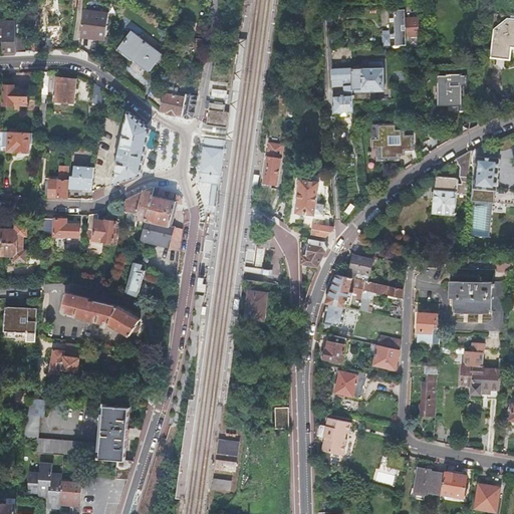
[(84,11),(81,37),(107,40),(109,14),(84,11)]
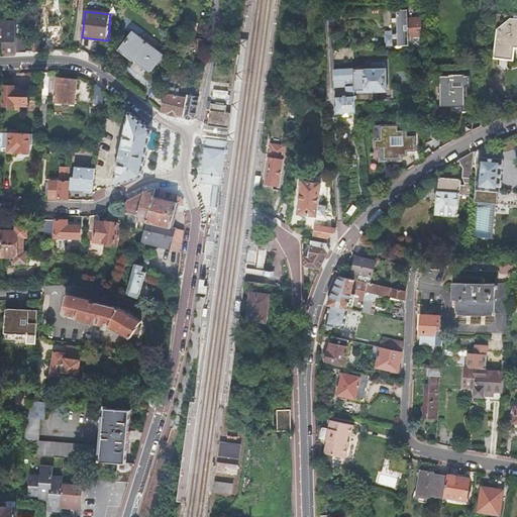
[(411,36),(424,36),(424,19),(411,20),(411,11),(395,11),(395,32),(386,32),(387,46),(411,45),(411,36)]
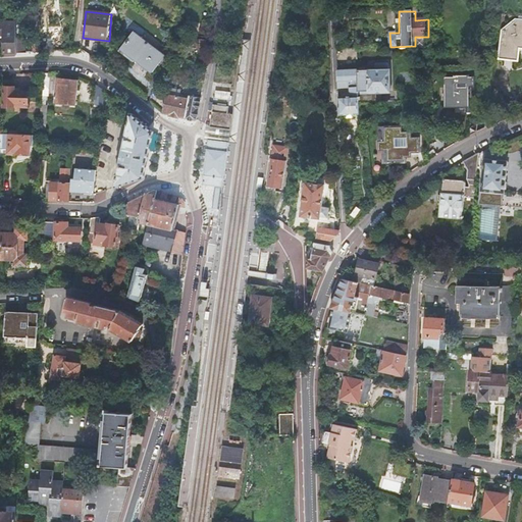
[(505,32),(503,58),(520,60),(521,48),(521,47),(521,19),(517,19),(505,32)]
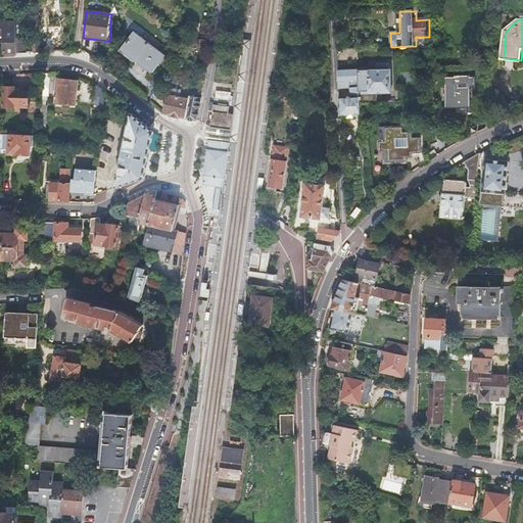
[(5,54),(17,54),(16,39),(16,22),(4,24),(0,22),(0,32),(0,37),(5,37),(5,54)]
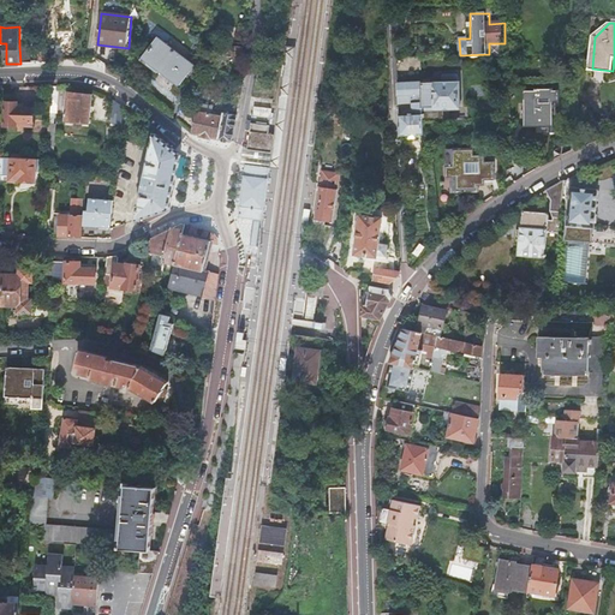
[(161,40),(144,58),(180,87),(196,66),(161,40)]
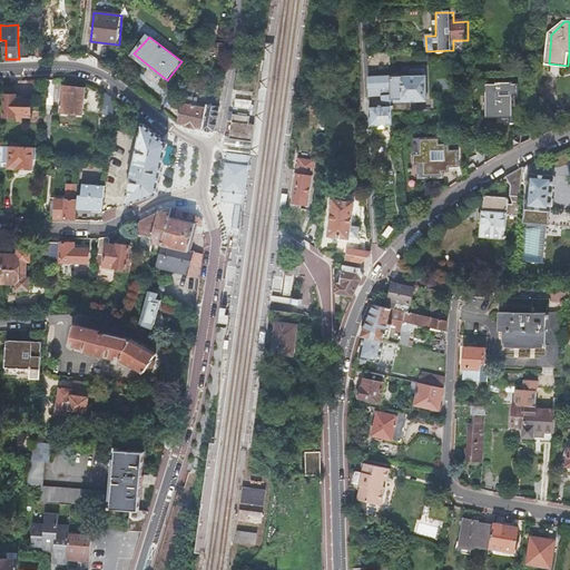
[(19,59),(29,58),(28,42),(18,42),(19,59)]
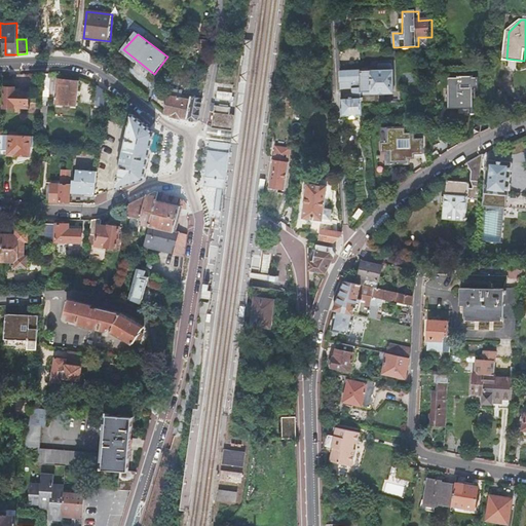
[(361,82),(362,92),(362,104),(379,104),(379,91),(391,91),(390,67),(377,67),(378,74),(371,74),(370,71),(341,72),(341,83),(361,82)]
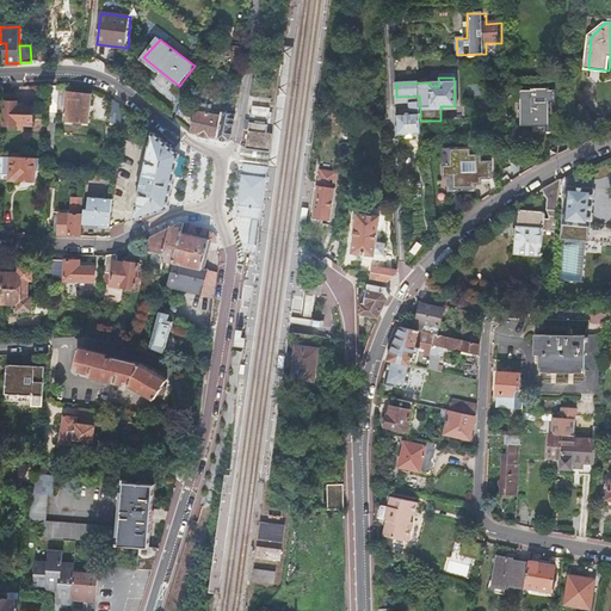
[(59,85),(51,85),(49,116),(56,117),(56,111),(57,111),(59,85)]
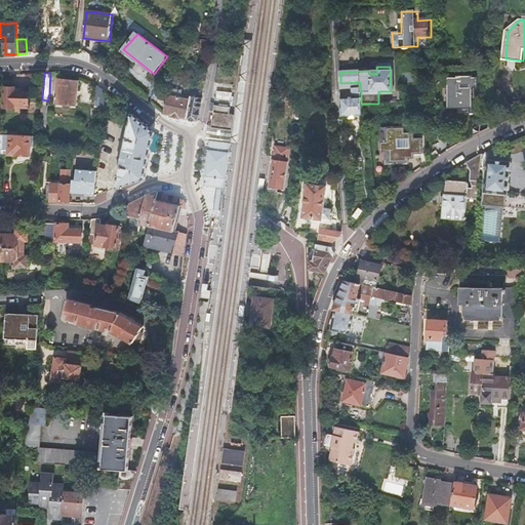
[(480,86),(480,76),(475,76),(475,74),(459,76),(450,76),(450,87),(453,87),(453,96),(460,96),(460,107),(459,113),(473,113),(473,107),(475,107),(475,86),(480,86)]
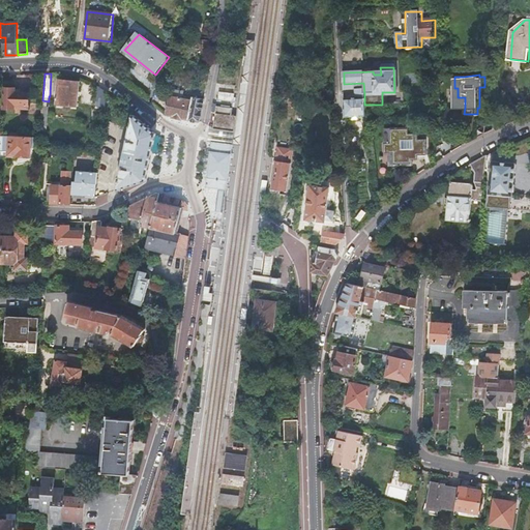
[(59,80),(57,105),(77,107),(78,82),(59,80)]
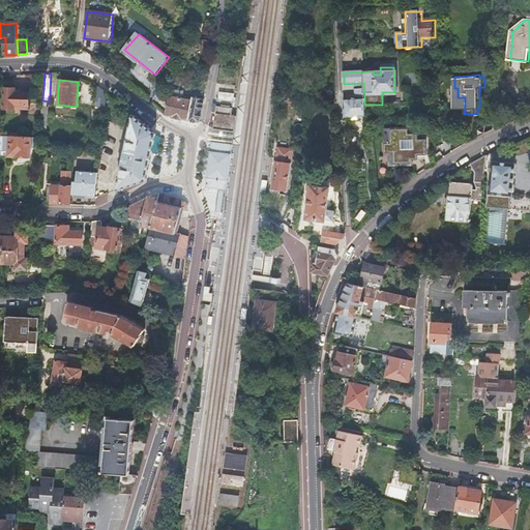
[(346,117),(365,116),(364,105),(364,93),(363,83),(344,84),(344,89),(355,89),(355,97),(345,97),(346,117)]
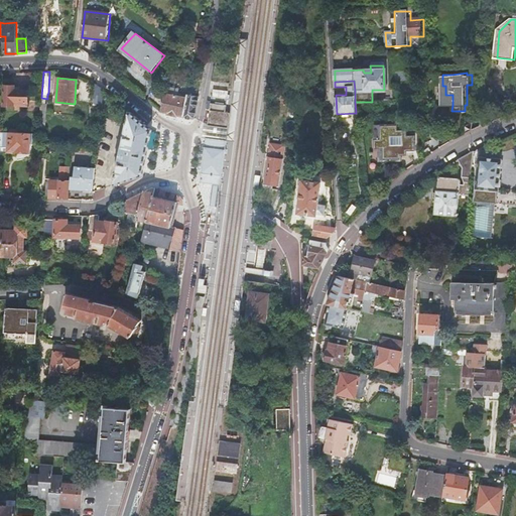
[(104,91),(95,85),(94,104),(103,105),(104,91)]
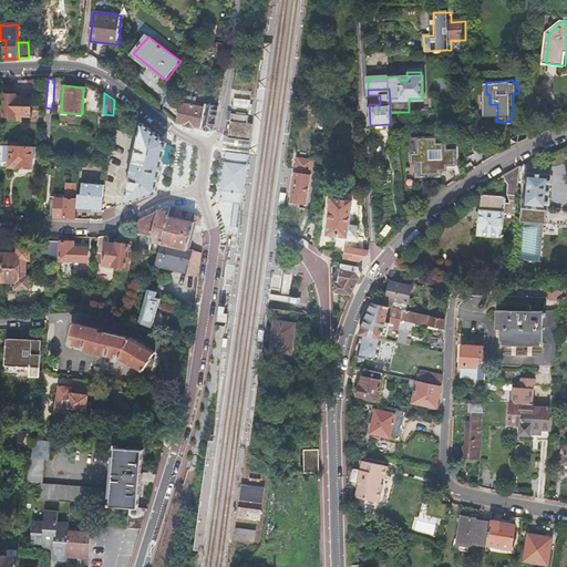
[(490,94),(486,94),(486,115),(497,115),(497,104),(490,104),(490,94)]
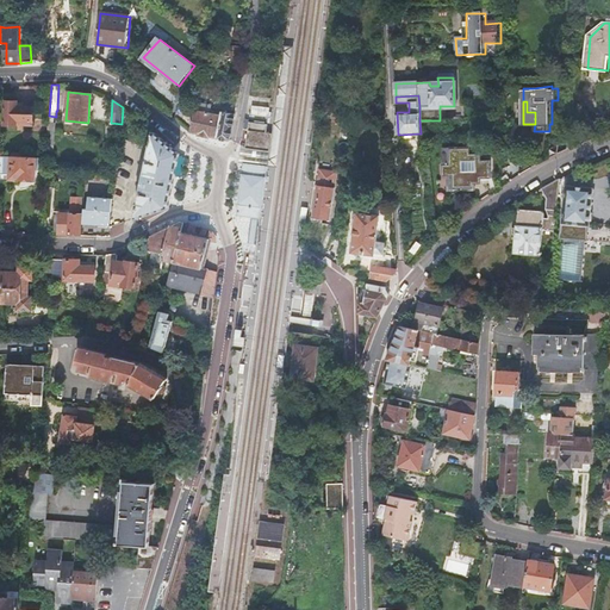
[(19,107),(19,104),(7,104),(6,128),(35,129),(35,107),(23,107),(19,107)]
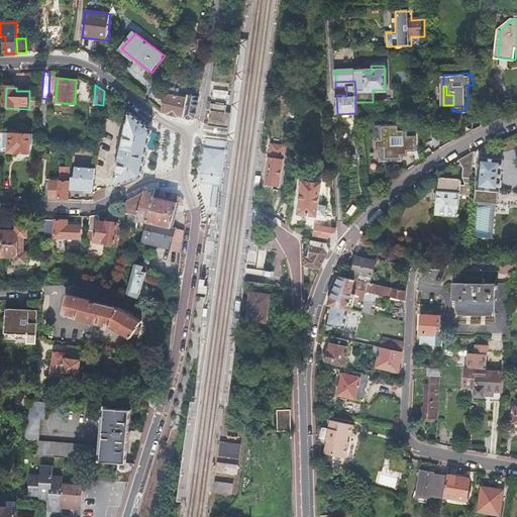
[(163,112),(167,91),(151,88),(148,101),(163,112)]
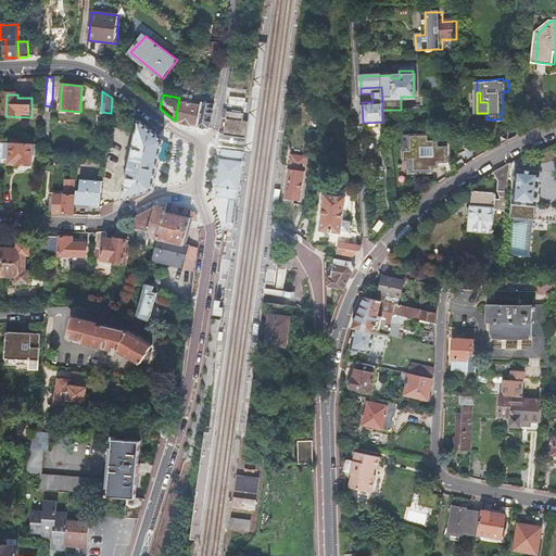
[(179,95),(179,98),(175,121),(199,126),(203,105),(192,103),(193,97),(179,95)]
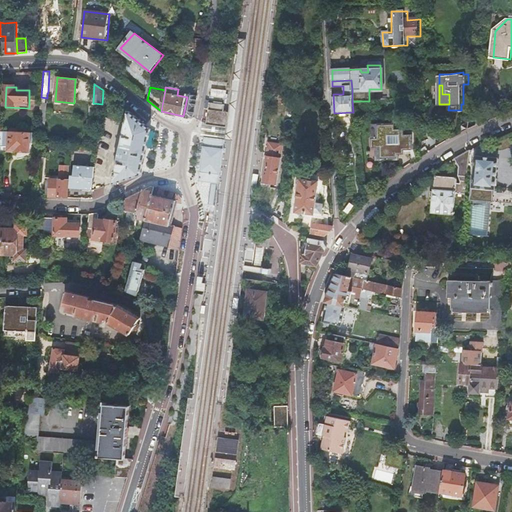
[(195,116),(198,96),(187,94),(187,97),(183,116),(192,118),(195,116)]
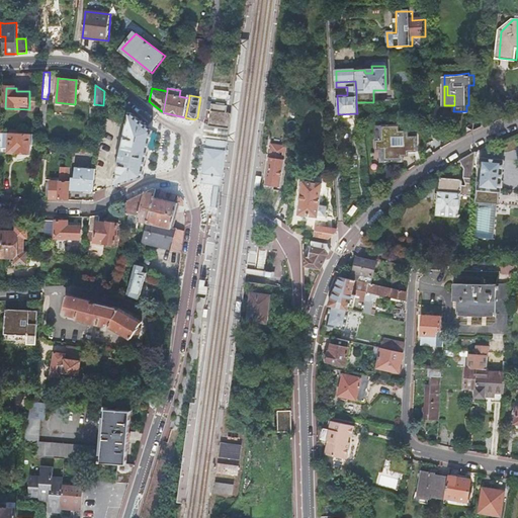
[(211,104),(210,111),(221,112),(227,113),(228,106),(227,106),(211,104)]
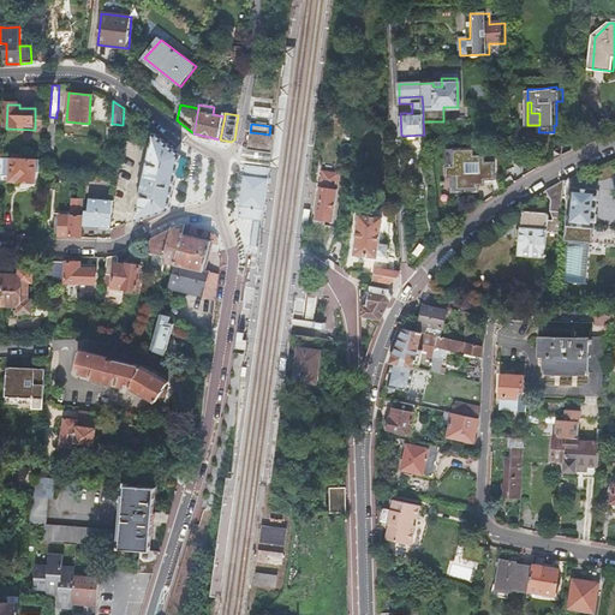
[(274,136),(269,135),(262,133),(250,132),(248,150),(254,150),(260,151),(272,153),(274,136)]
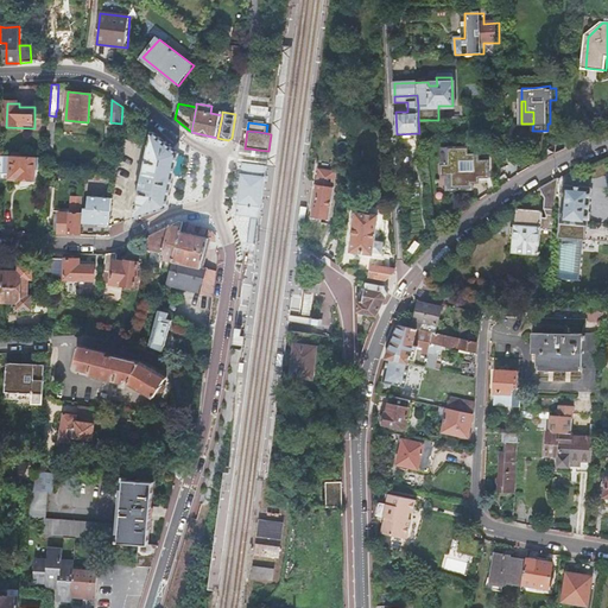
[(179,154),(154,133),(137,219),(168,209),(173,184),(179,154)]
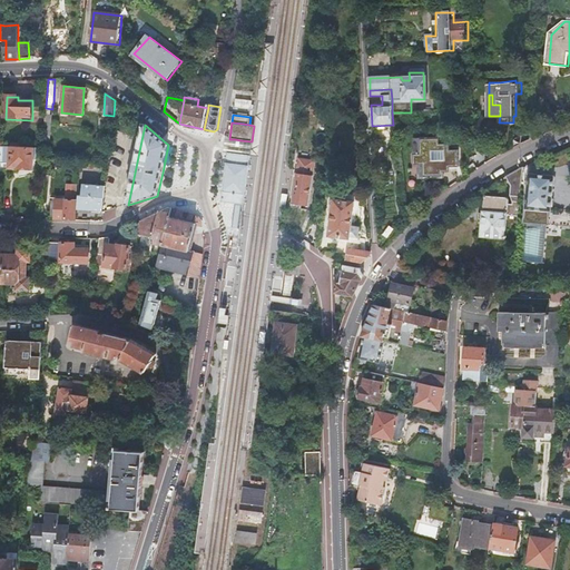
[(442,137),(422,137),(422,153),(419,153),(419,164),(425,164),(425,175),(433,175),(433,177),(444,177),(444,166),(461,166),(461,149),(452,149),(452,143),(442,144),(442,137)]
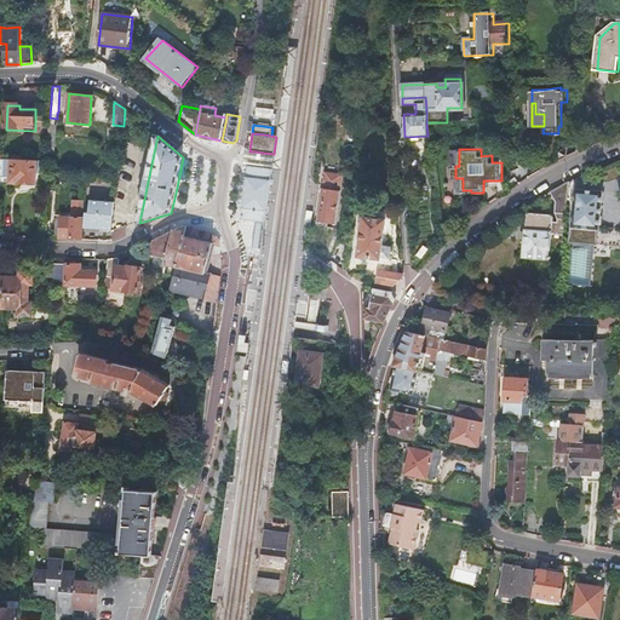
[(273,162),(274,154),(262,153),(256,151),(250,151),(250,159),(248,166),(253,167),(271,170),(273,162)]
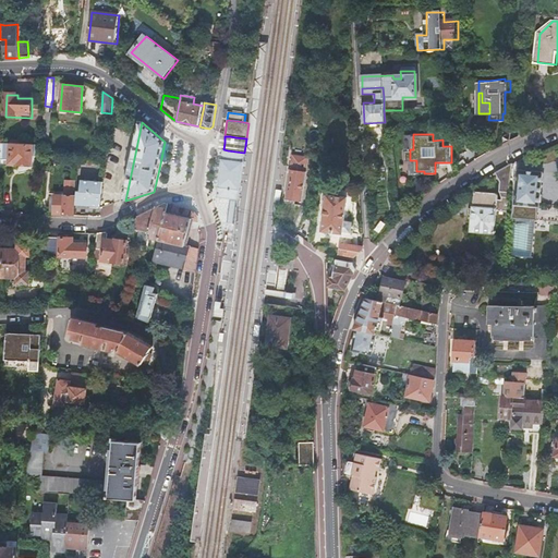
[(36,145),(0,143),(0,164),(10,164),(19,165),(31,165),(31,156),(35,156),(35,158),(41,158),(41,155),(43,145),(36,145)]
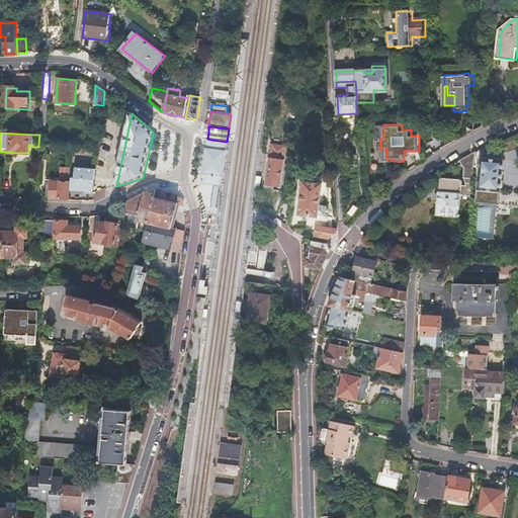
[(207,139),(200,183),(213,185),(221,186),(226,150),(227,142),(211,140),(207,139)]
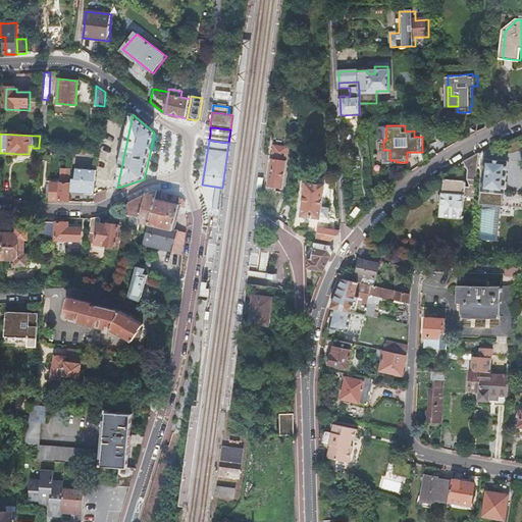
[(289,148),(273,146),(271,156),(267,187),(282,190),(286,161),(289,148)]
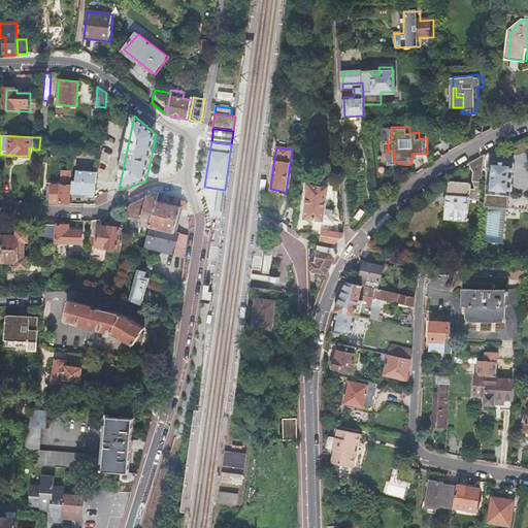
[(41,149),(40,161),(47,162),(48,149),(41,149)]
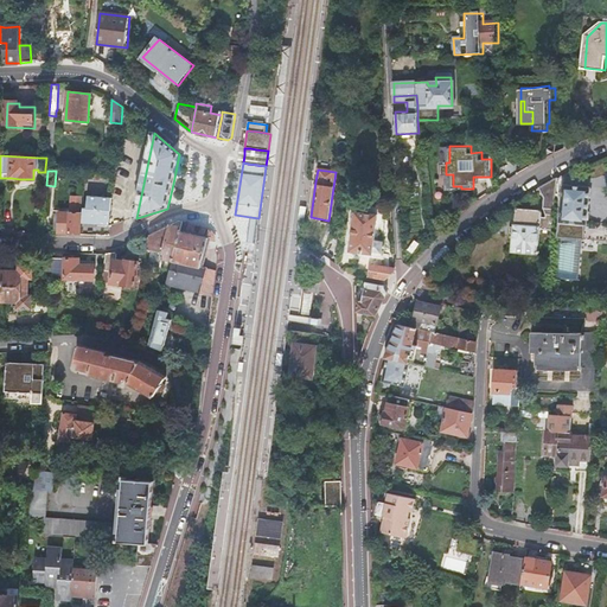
[(544,186),(541,189),(547,197),(545,206),(549,213),(548,218),(543,217),(543,213),(541,210),(519,208),(517,224),(516,224),(515,228),(515,234),(512,251),(538,254),(541,230),(553,231),(558,179),(553,181),(548,184),(544,186)]
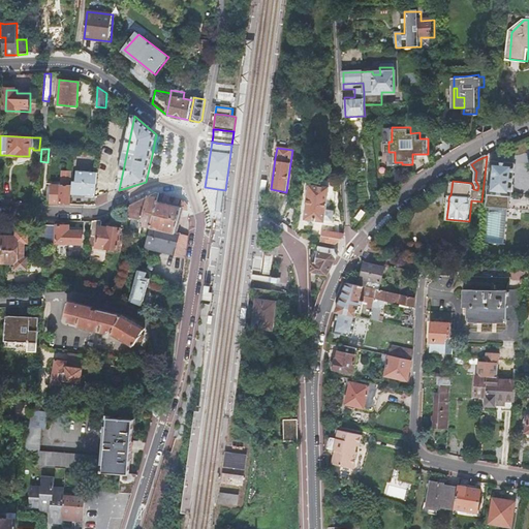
[(516,162),(492,160),(484,241),(503,243),(507,208),(510,208),(511,195),(512,195),(516,162)]
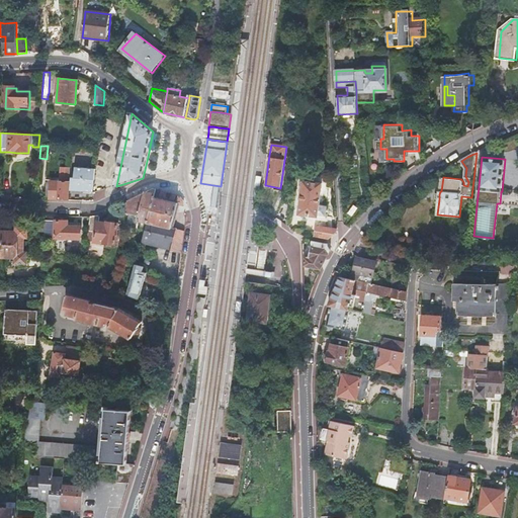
[(94,179),(96,179),(97,169),(77,167),(76,177),(74,177),(73,186),(73,190),(82,191),(93,192),(94,179)]
